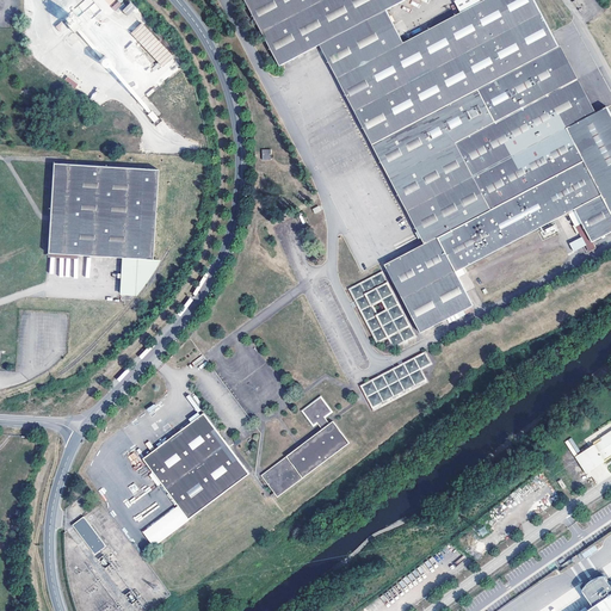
[(245,0),(281,67),(320,45),(425,245),(386,265),(421,334),(474,306),(456,272),(568,214),(575,210),(593,242),(610,233),(610,113),(608,107),(597,113),(561,47),(560,47),(534,0),(486,0),(403,44),(387,11),(406,0),(245,0)]
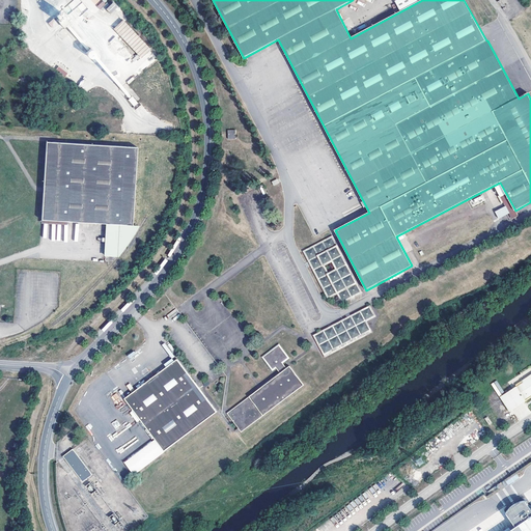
[(54,19),(49,23),(53,28),(58,24),(54,19)]
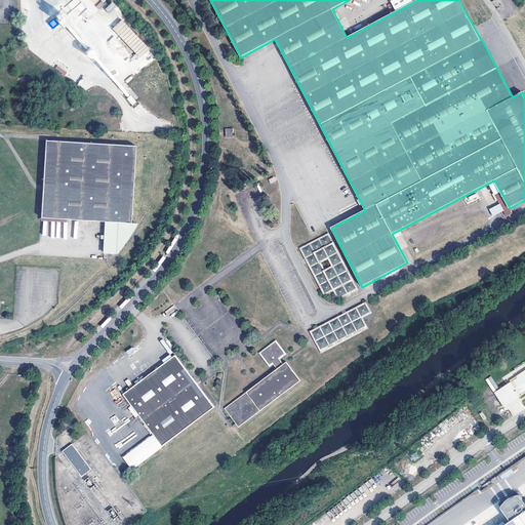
[(149,49),(120,21),(112,30),(139,58),(149,49)]
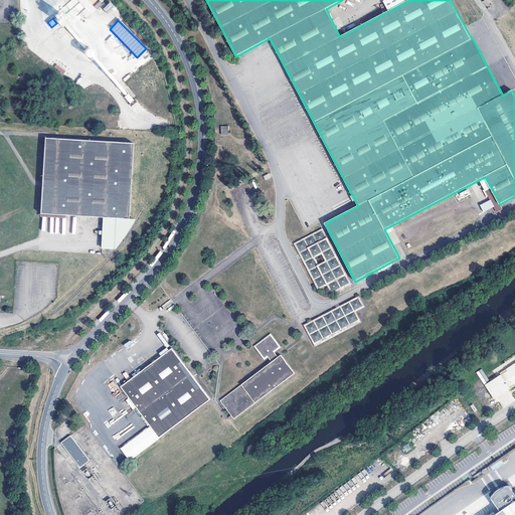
[(135,100),(129,94),(125,97),(130,104),(135,100)]
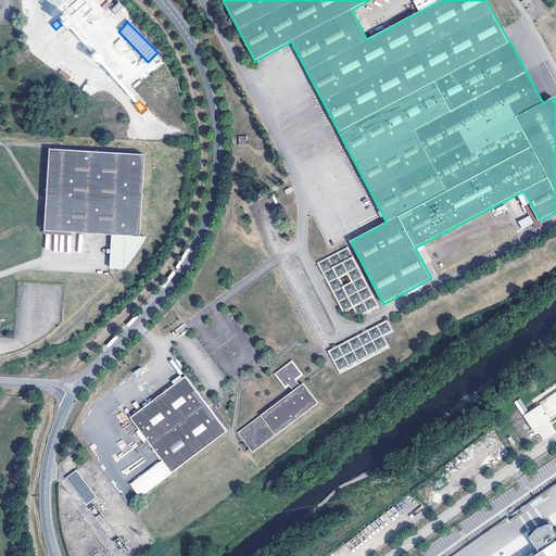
[(71,231),(111,234),(110,268),(125,269),(128,264),(147,236),(139,236),(144,153),(49,149),(45,230),(71,231)]
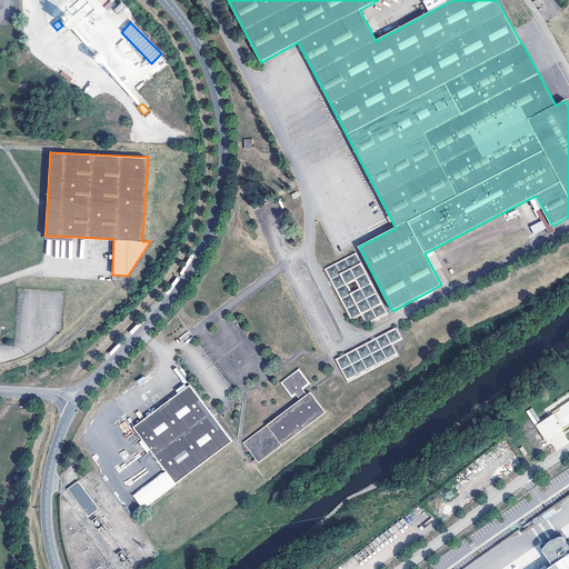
[(536,196),(529,199),(549,236),(556,231),(552,226),(536,196)]
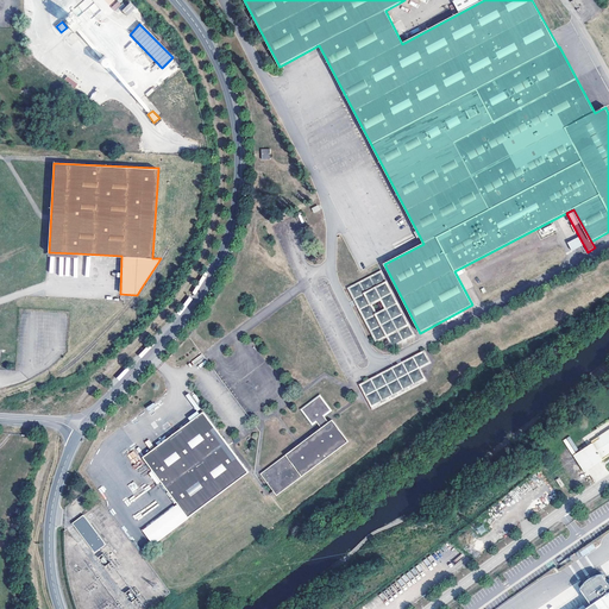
[(393,350),(416,337),(382,271),(347,289),(376,344),(387,338),(393,350)]
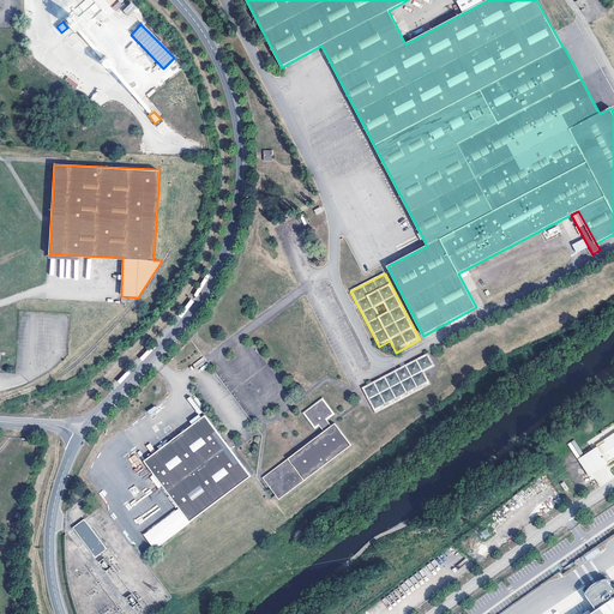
[(428,354),(362,389),(375,414),(431,385),(425,372),(435,367),(428,354)]
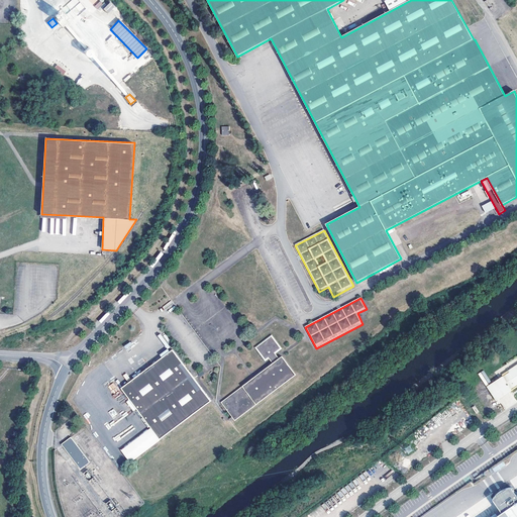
[(296,377),(282,357),(279,359),(275,353),(281,349),(271,336),(255,347),(266,360),(269,358),(273,364),(220,403),(235,422),(296,377)]
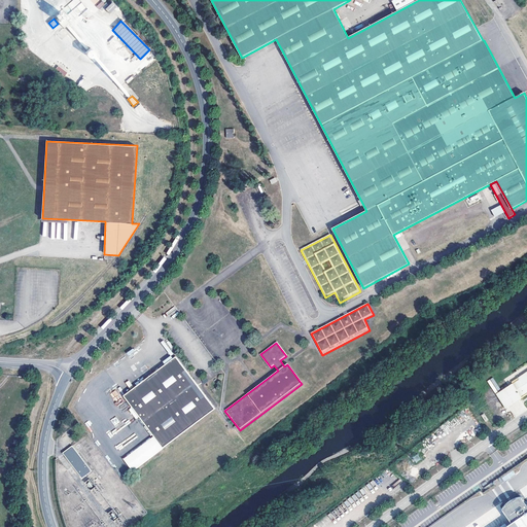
[(215,410),(177,358),(125,396),(153,434),(164,448),(215,410)]
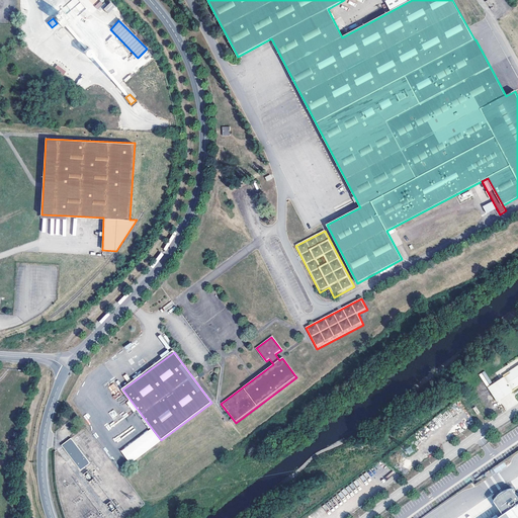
[(504,376),(489,386),(498,402),(513,392),(517,387),(517,365),(503,375),(504,376)]
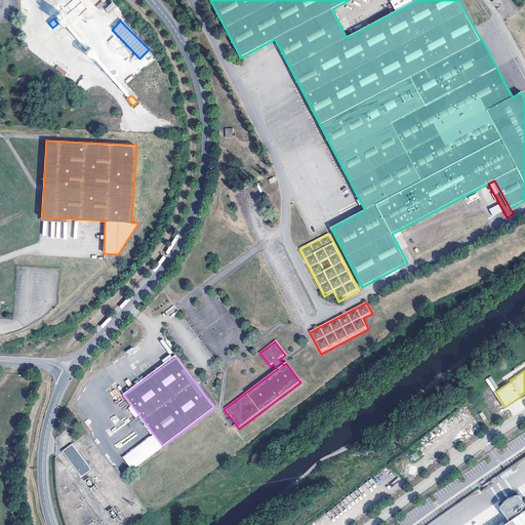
[(163,446),(153,433),(122,456),(132,469),(163,446)]
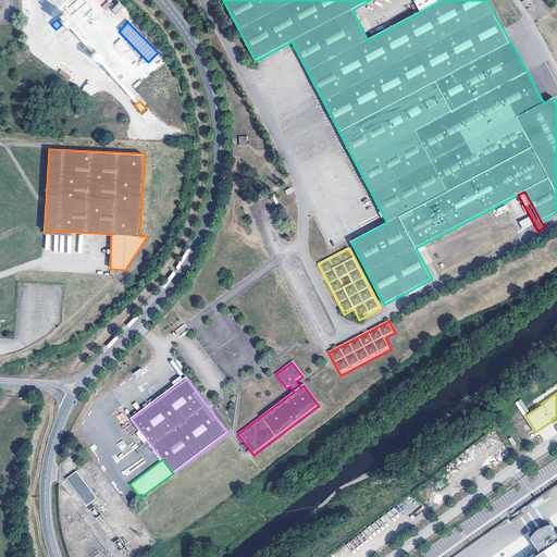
[(77,472),(66,479),(87,506),(98,498),(77,472)]
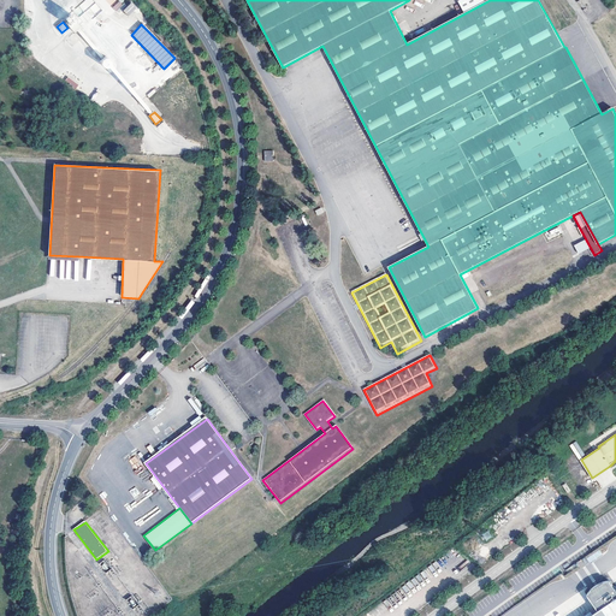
[(615,615),(615,590),(609,580),(603,581),(598,584),(592,590),(587,596),(598,611),(591,615),(615,615)]
